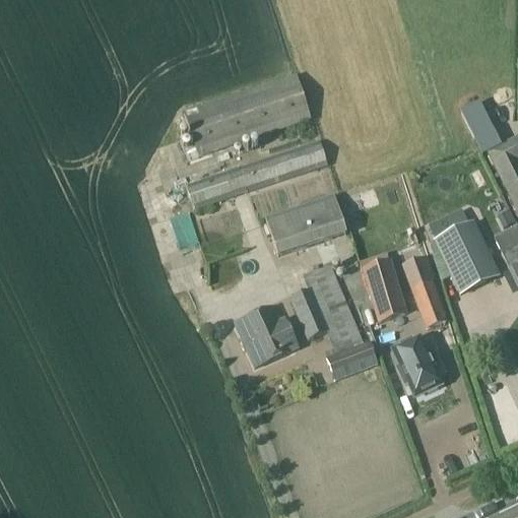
[(311,119),(297,76),(186,113),(200,155),(311,119)]
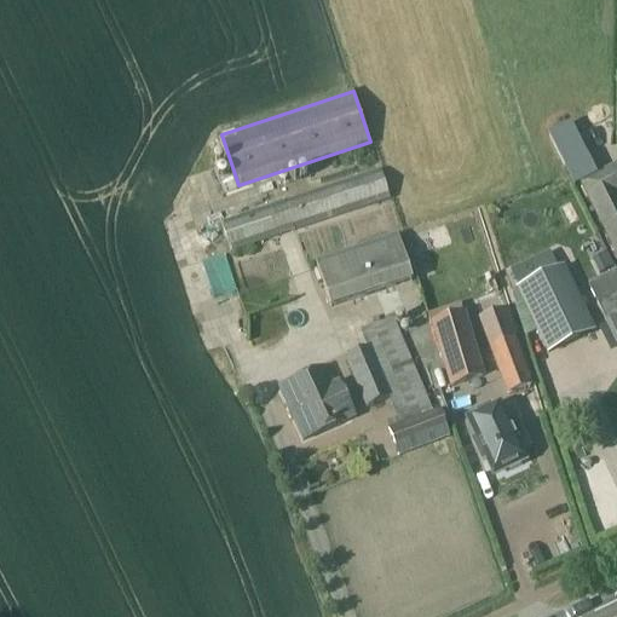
[(570,119),(549,130),(564,161),(586,150),(570,119)]
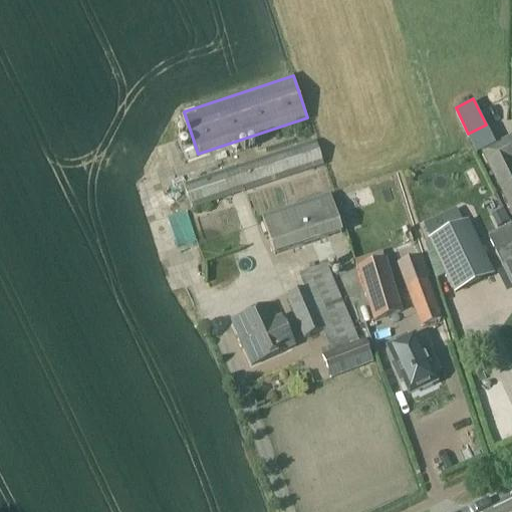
[(511,136),(482,150),(511,209),(511,136)]
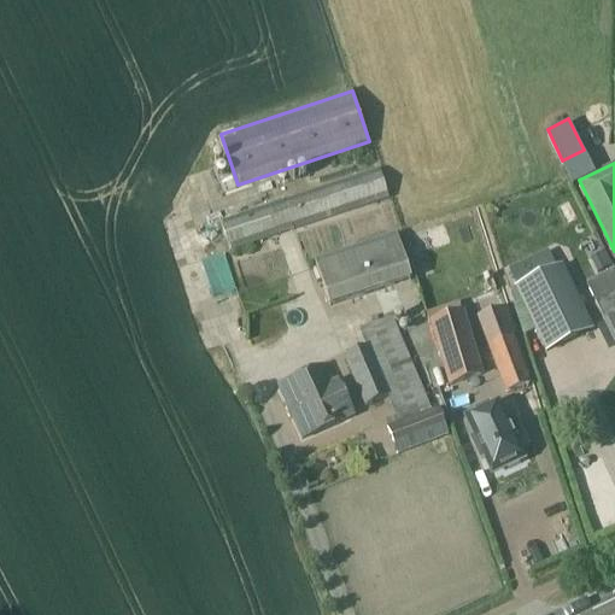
[(380,167),(221,220),(232,250),(391,198),(380,167)]
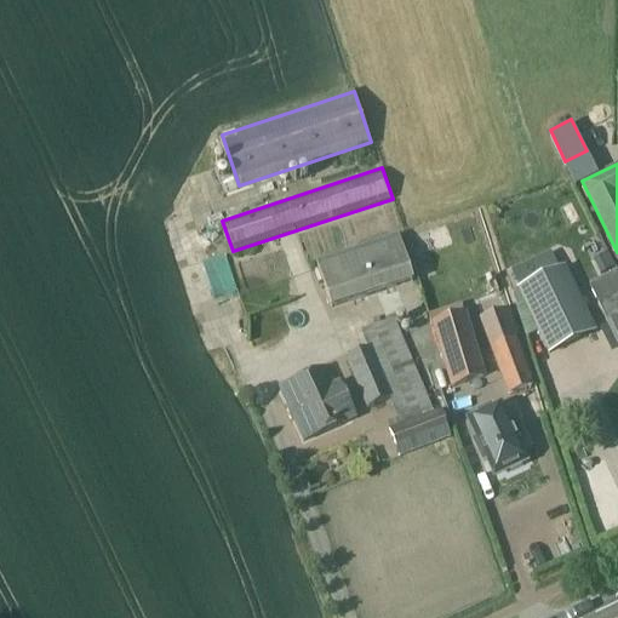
[(416,280),(400,233),(318,261),(333,307),(416,280)]
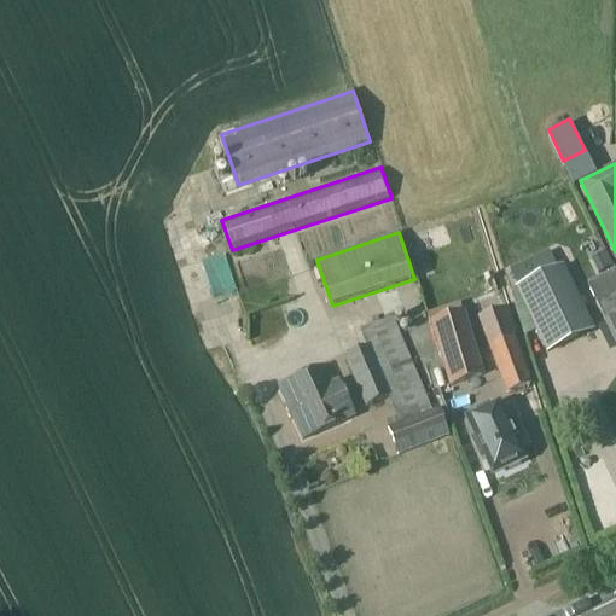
[(209,292),(231,288),(220,250),(199,256),(209,292)]
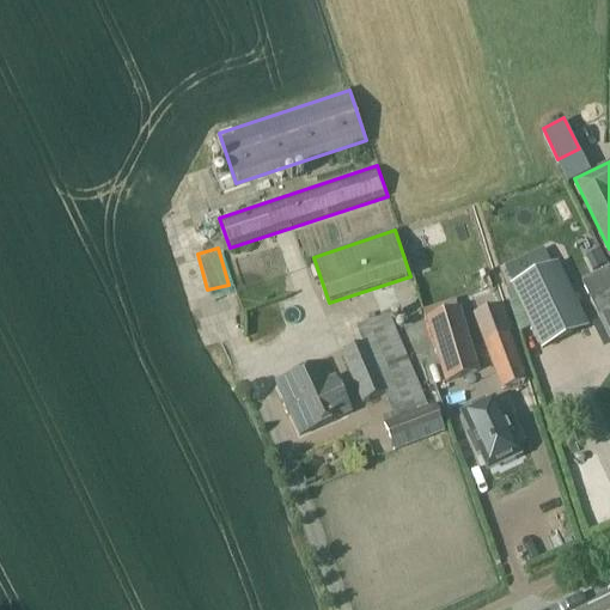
[(543,347),(589,324),(560,262),(512,285),(543,347)]
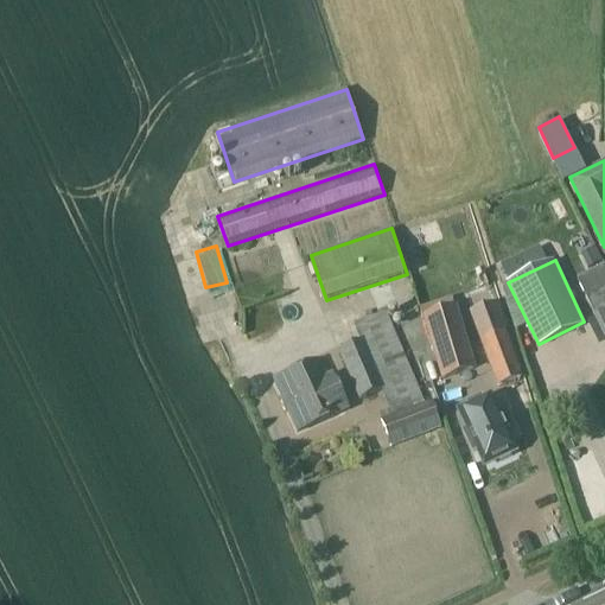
[(604,266),(578,279),(604,332),(604,266)]
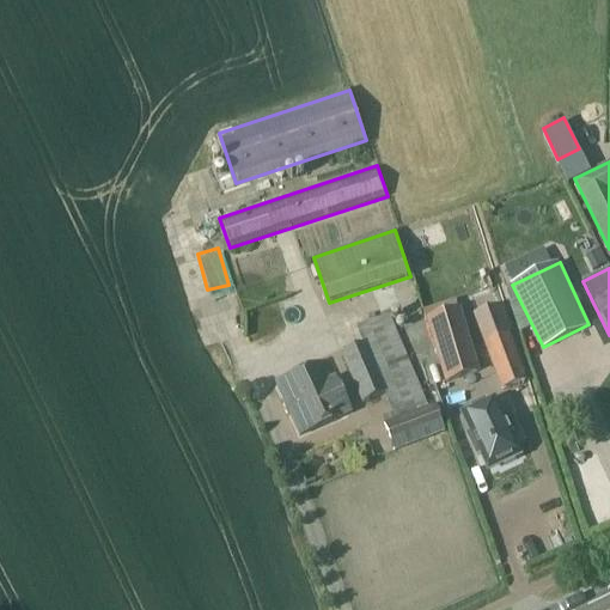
[(447,380),(479,371),(461,309),(429,319),(447,380)]
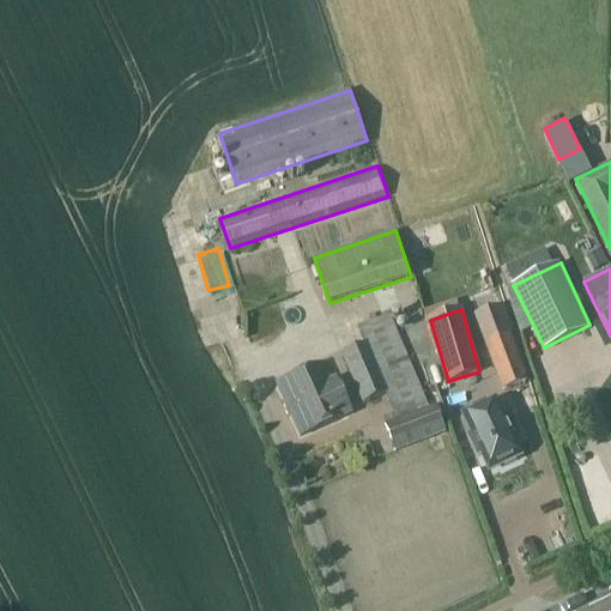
[(360,326),(366,343),(343,352),(364,403),(387,393),(398,417),(386,422),(397,451),(447,431),(436,403),(430,405),(391,313),(360,326)]
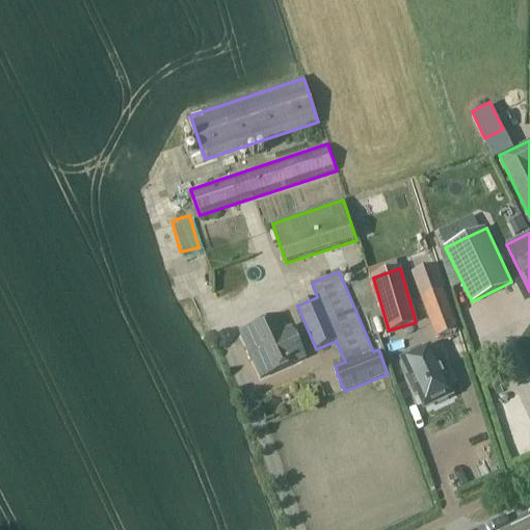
[(436,338),(459,328),(444,288),(421,296),(436,338)]
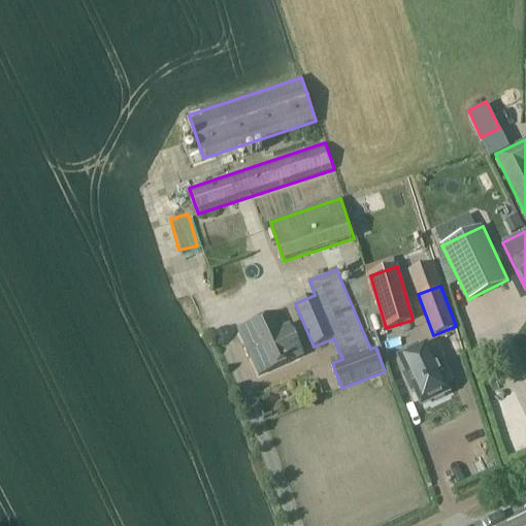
[(284,327),(277,313),(239,329),(260,374),(303,354),(290,325),(284,327)]
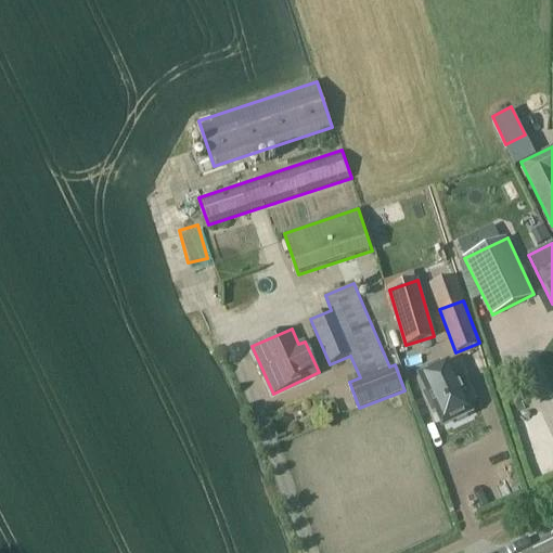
[(436,404),(445,423),(457,418),(460,419),(465,416),(466,413),(471,411),(463,393),(473,388),(466,375),(458,378),(450,360),(422,373),(429,391),(424,395),(431,407),(436,404)]
